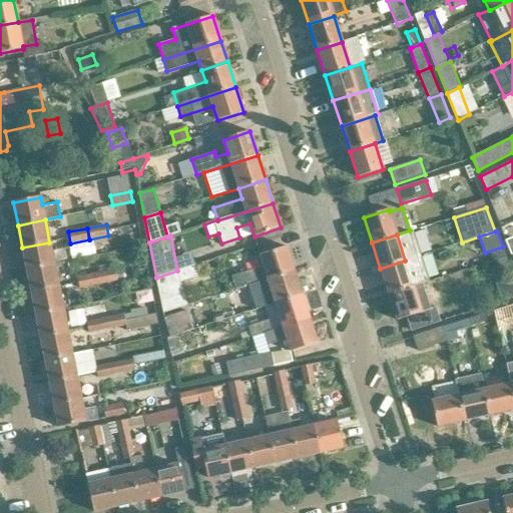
[(22,247),(27,271),(54,265),(49,242),(22,247)]
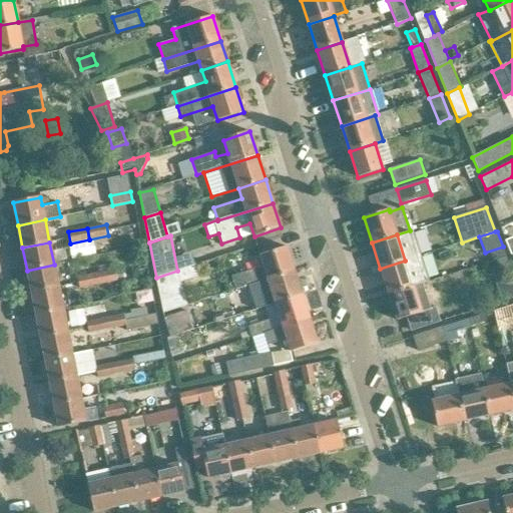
[(252,284),(252,285),(295,272),(287,246),(261,255),(264,266),(231,276),(235,290),(252,284)]
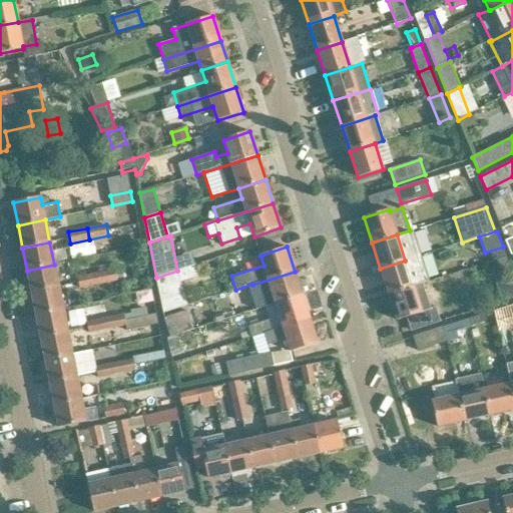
[(380,269),(389,294),(413,286),(405,261),(380,269)]
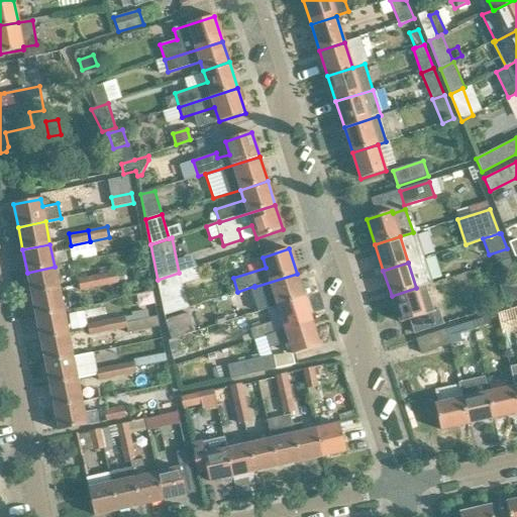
[(27,273),(31,295),(59,290),(55,267),(27,273)]
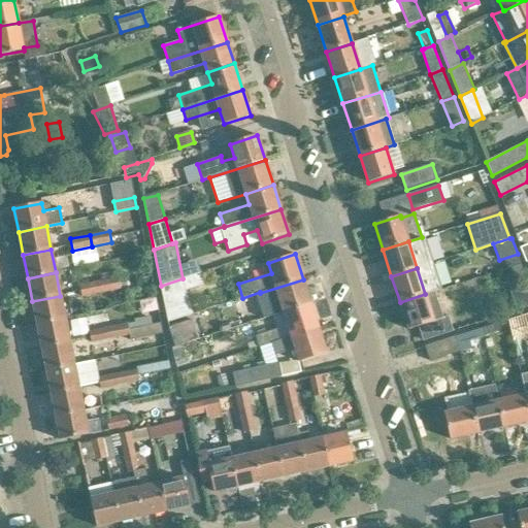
[(119,276),(99,281),(101,293),(121,289),(119,276)]
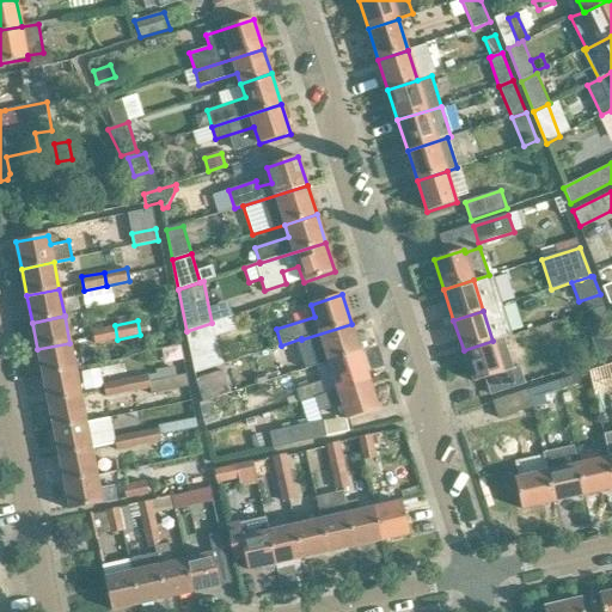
[(611,324),(611,320),(588,329),(599,360),(611,354),(611,324)]
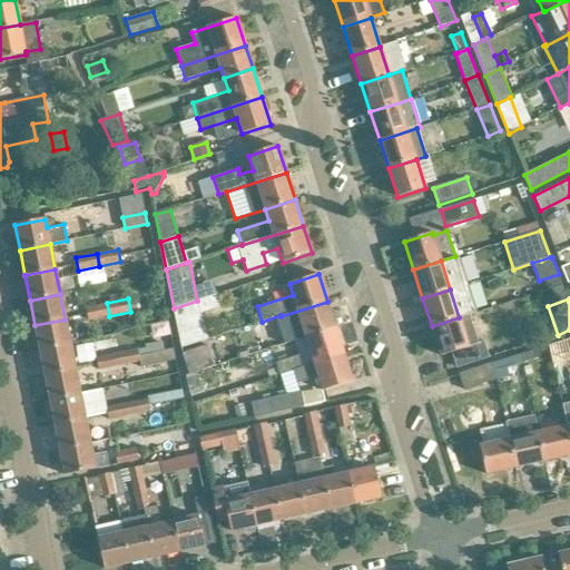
[(197,301),(174,308),(182,347),(208,338),(197,303),(197,301)]
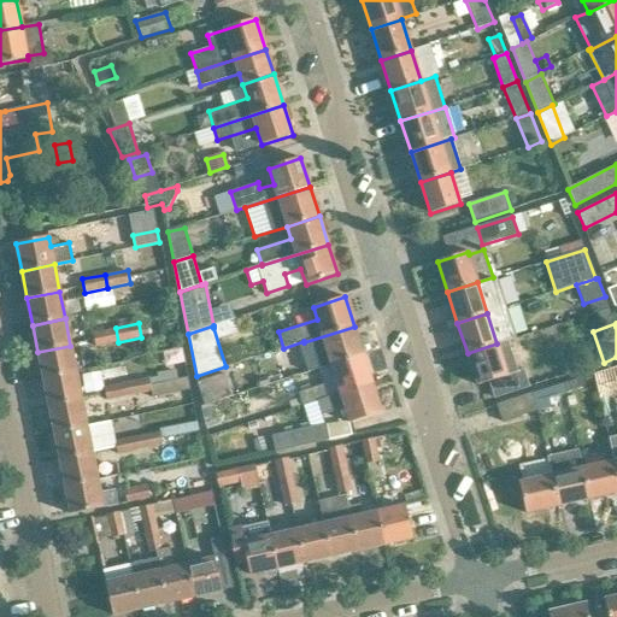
[(327,351),(331,365),(363,354),(354,327),(304,342),(309,357),(327,351)]
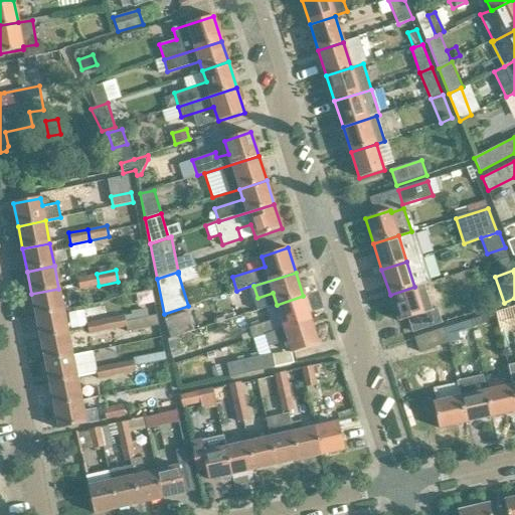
[(77,278),(79,289),(99,286),(97,274),(77,278)]
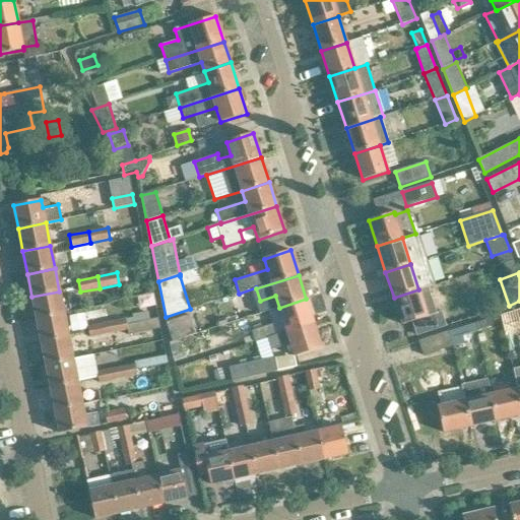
[(418,289),(394,298),(402,325),(412,322),(416,335),(436,329),(446,326),(442,312),(435,314),(427,287),(418,289)]
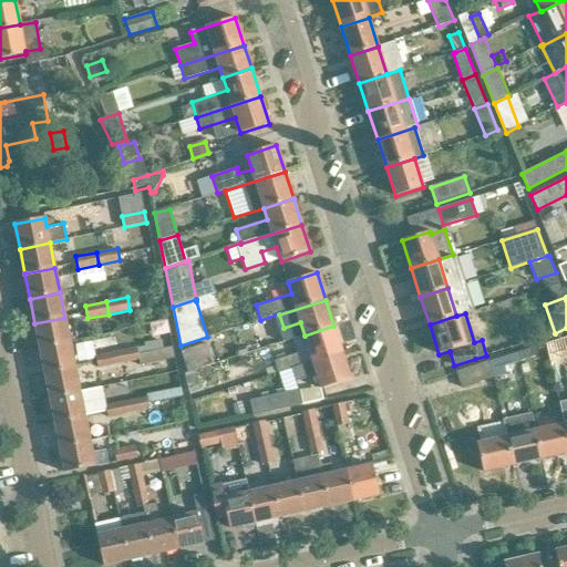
[(34,323),(40,349),(70,342),(64,318),(34,323)]
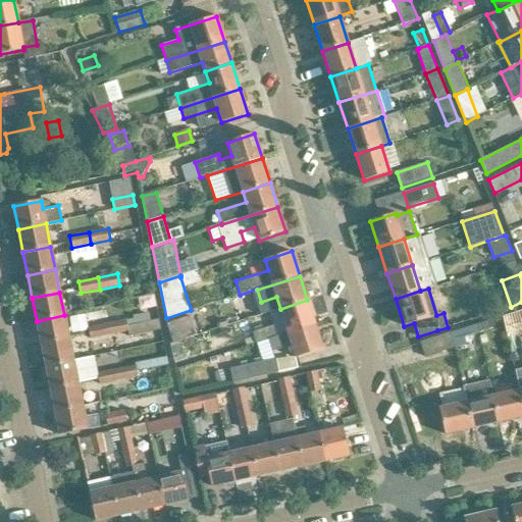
[(268,338),(268,340),(315,325),(307,300),(280,309),(269,312),(273,325),(277,336),(268,338)]
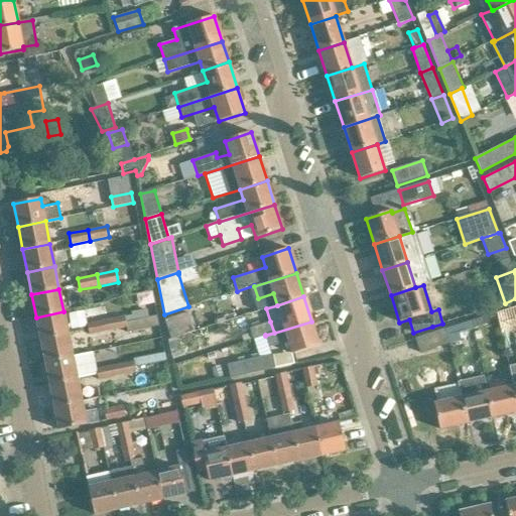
[(515,306),(497,313),(501,330),(515,326),(515,306)]
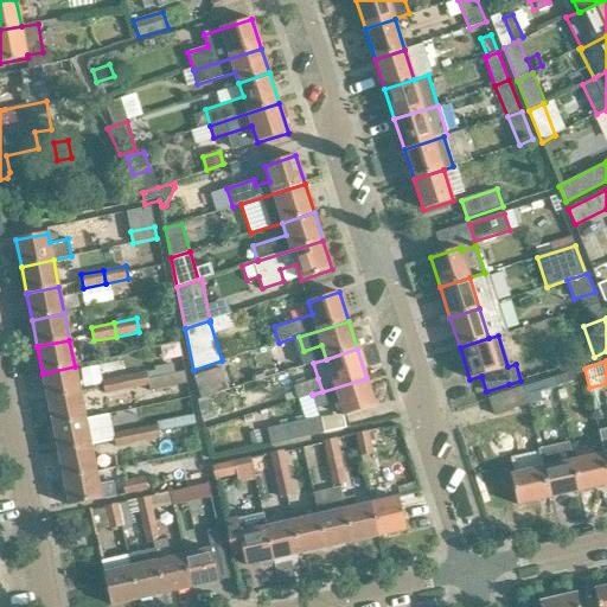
[(43,374),(48,400),(80,393),(75,366),(43,374)]
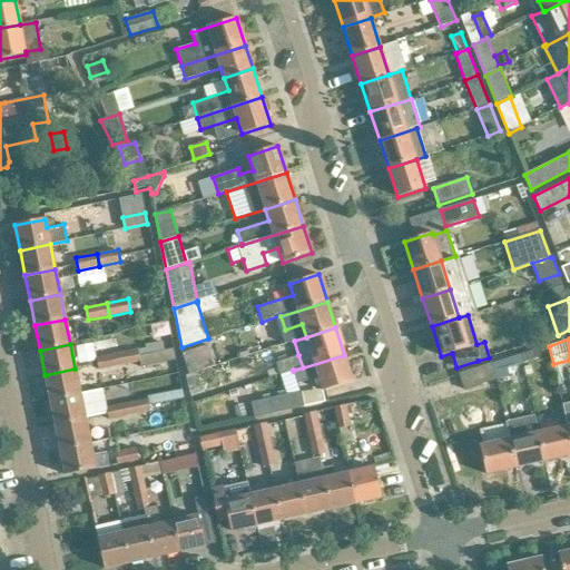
[(182,353),(188,373),(188,374),(202,370),(202,371),(215,365),(208,344),(182,353)]
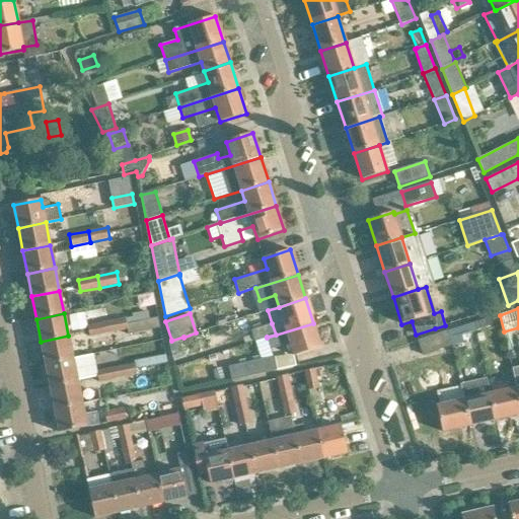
[(125,317),(106,321),(107,328),(108,334),(128,329),(129,335),(160,327),(157,316),(126,323),(125,317)]
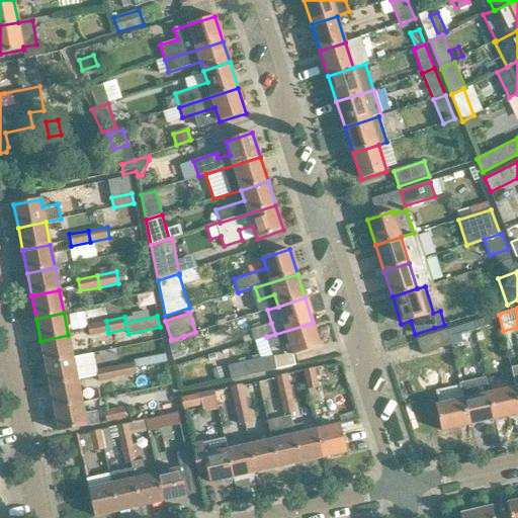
[(487,317),(472,322),(475,330),(490,325),(487,317)]
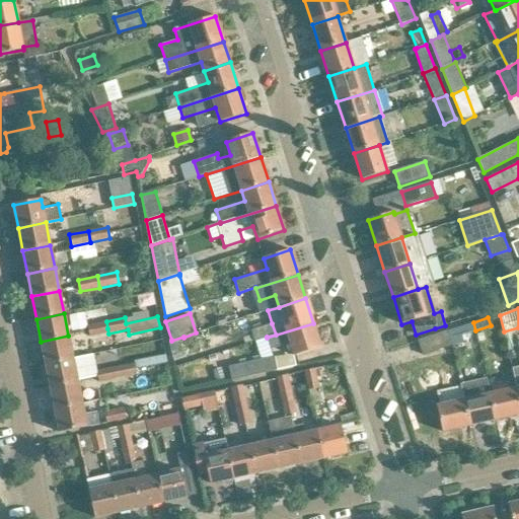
[(87,325),(90,337),(108,334),(107,328),(106,321),(87,325)]
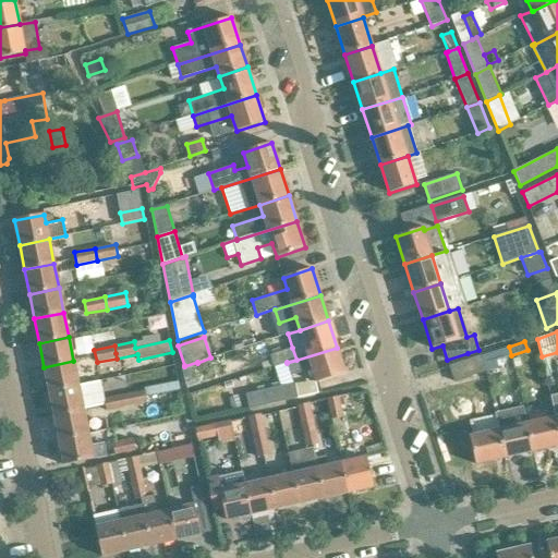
[(511,355),(509,347),(493,352),(496,361),(511,355)]
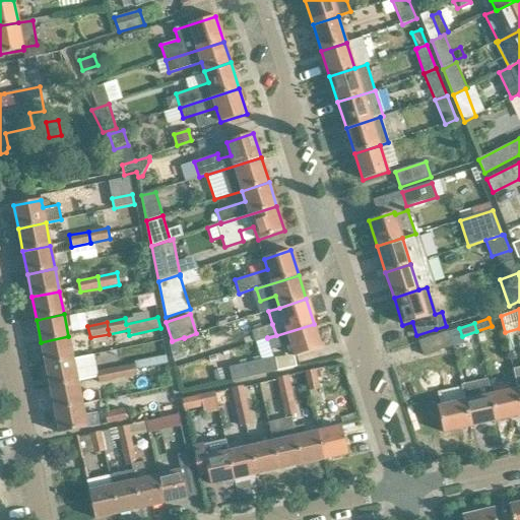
[(276,335),(272,324),(252,330),(253,334),(243,337),(244,344),(255,340),(255,341),(267,337),(276,335)]
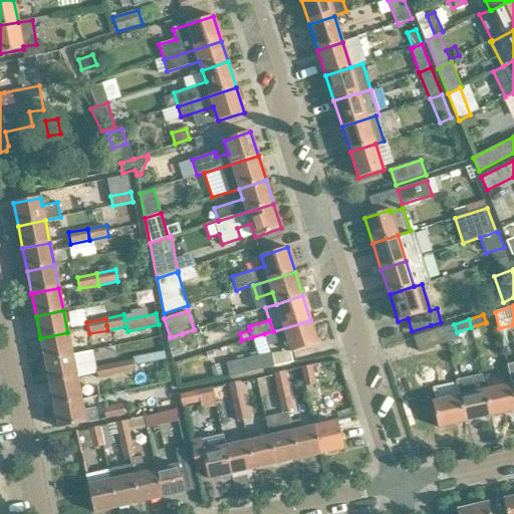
[(310,320),(264,334),(268,345),(287,339),(291,352),(318,344),(310,320)]
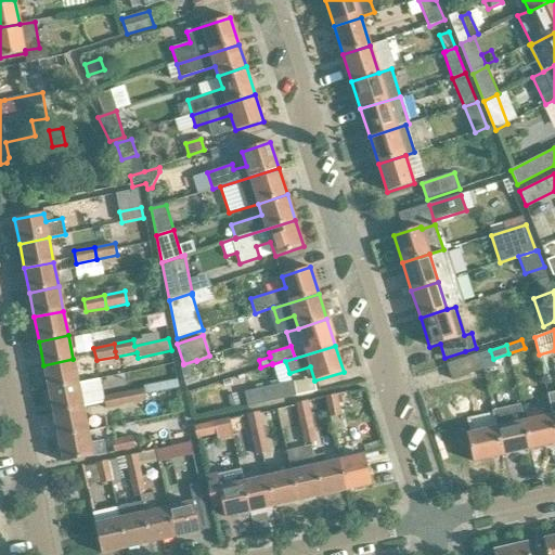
[(447,379),(440,382),(443,390),(485,377),(477,355),(442,365),(447,379)]
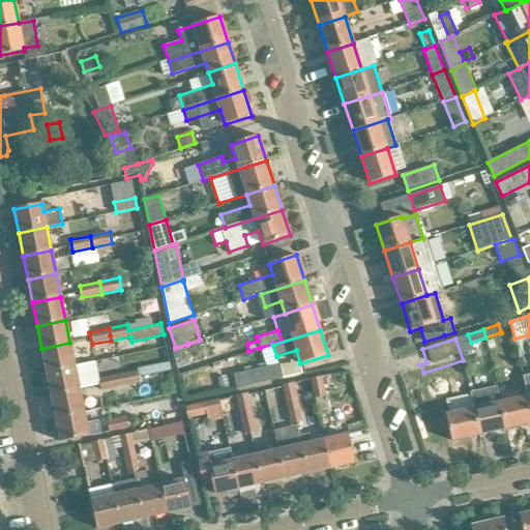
[(41,349),(47,372),(75,366),(69,343),(41,349)]
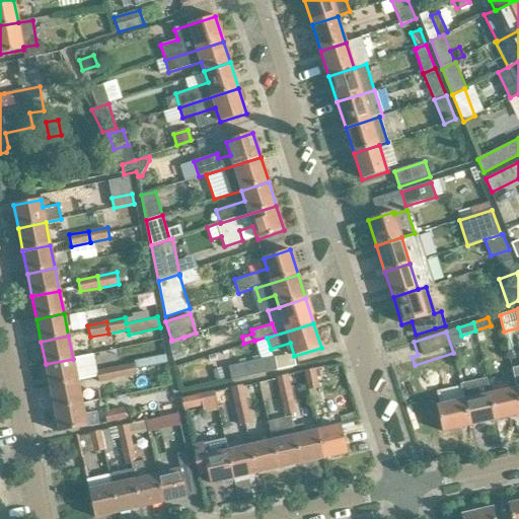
[(171,341),(171,340),(168,342),(170,350),(184,346),(183,338),(183,337),(171,341)]
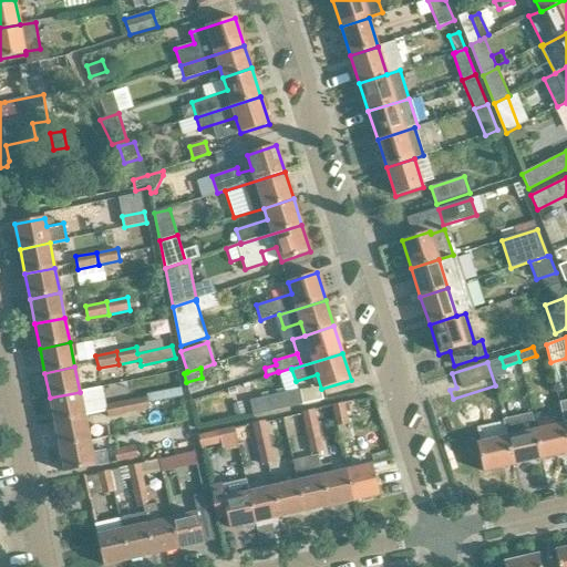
[(302,404),(299,389),(249,400),(253,415),(302,404)]
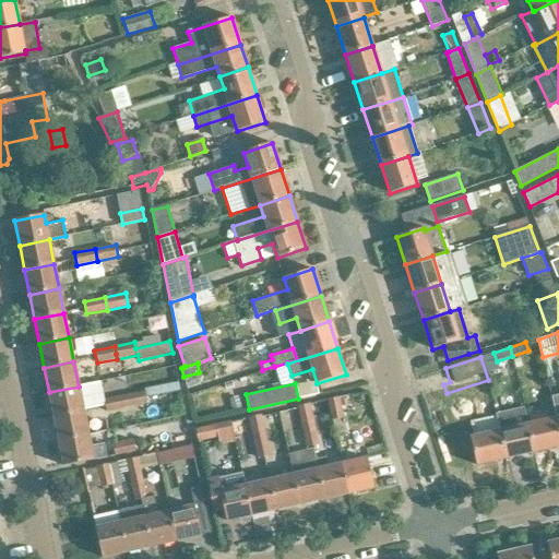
[(49,392),(54,417),(83,411),(79,387),(49,392)]
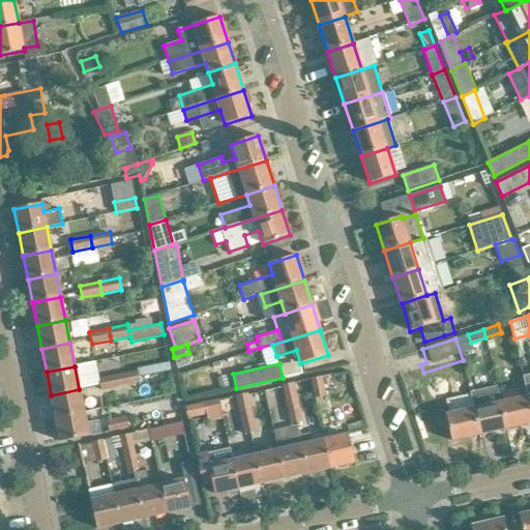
[(138,371),(118,375),(120,386),(140,382),(138,371)]
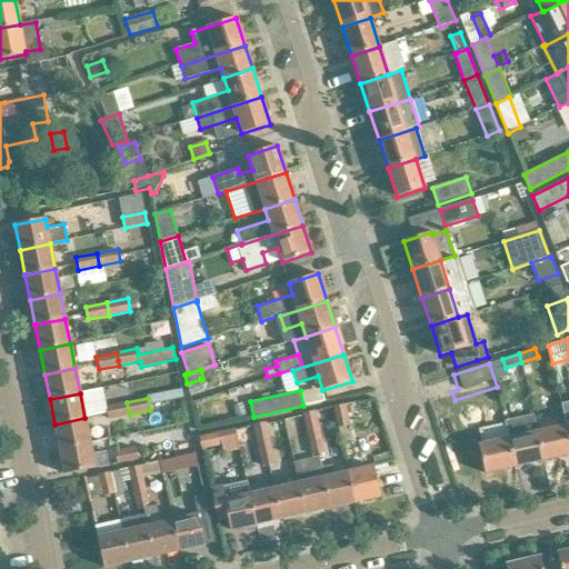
[(106,407),(108,419),(129,415),(127,402),(106,407)]
